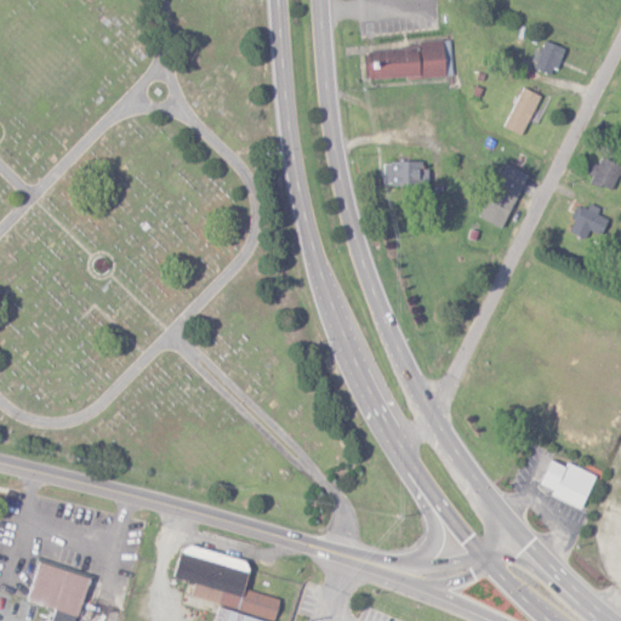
[(439,38),(444,77),(368,85),(364,46),(439,38)]
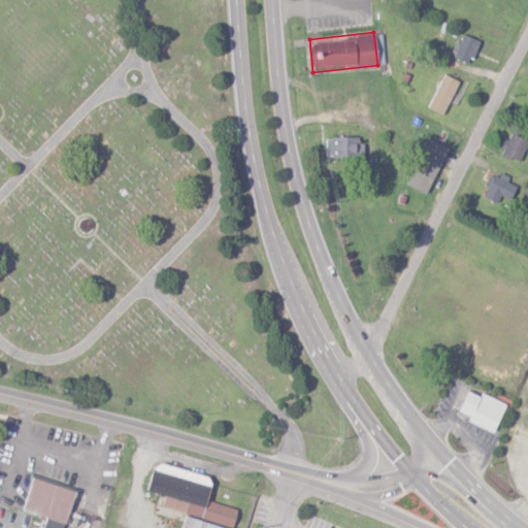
[(477,40),(461,35),(454,59),(470,64),(477,40)]
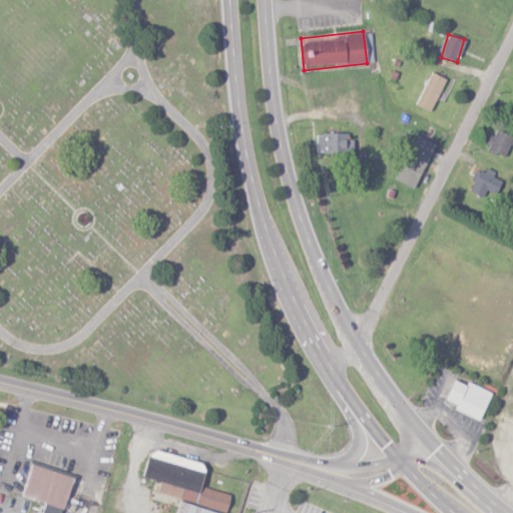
[(417,106),(432,111),(444,77),(429,72),(417,106)]
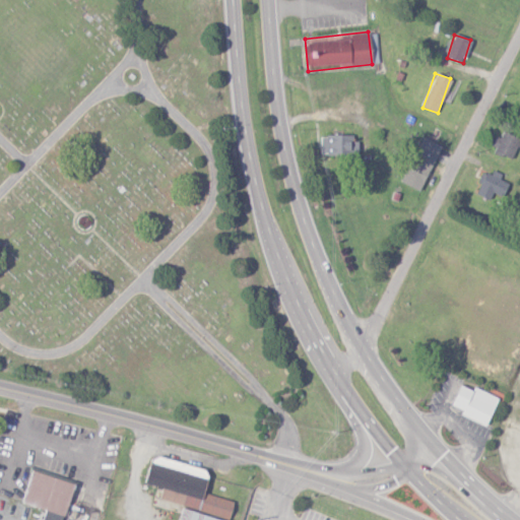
[(501,138),(496,137),(492,153),(513,158),(519,137),(502,133),(501,138)]
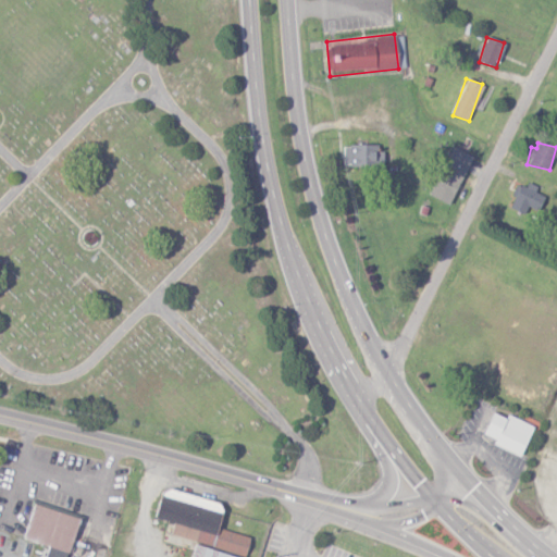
[(382,146),(344,145),(343,166),(382,168),(382,146)]
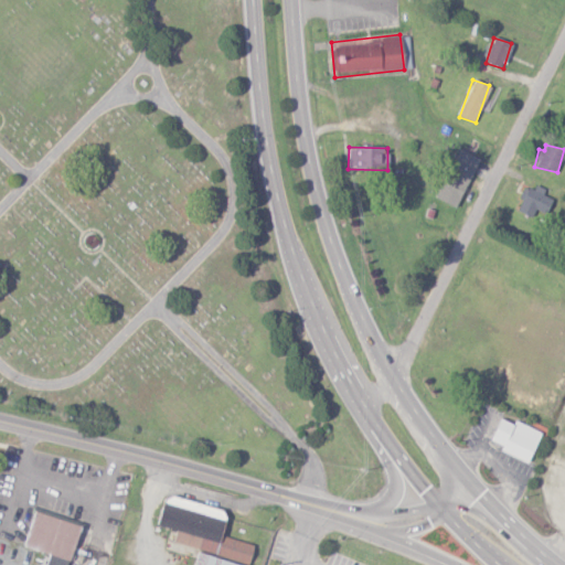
[(457,209),(479,159),(458,149),(436,199),(457,209)]
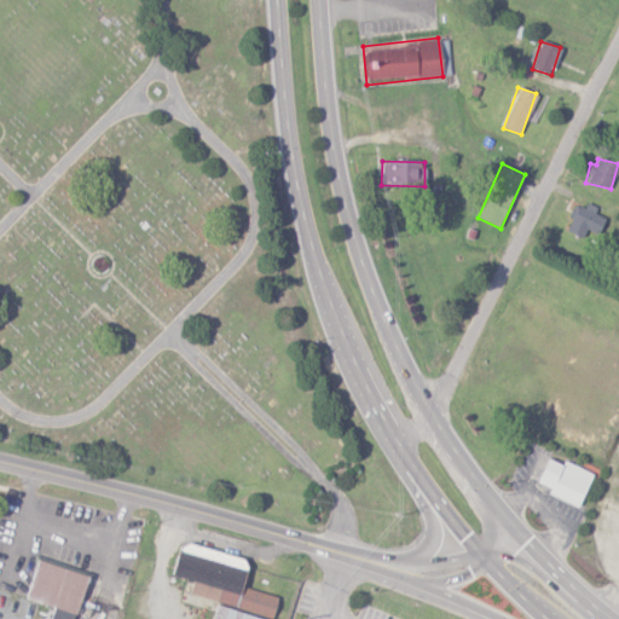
[(566,232),(583,238),(585,231),(599,236),(605,218),(595,214),(597,207),(586,203),(584,209),(576,206),(566,232)]
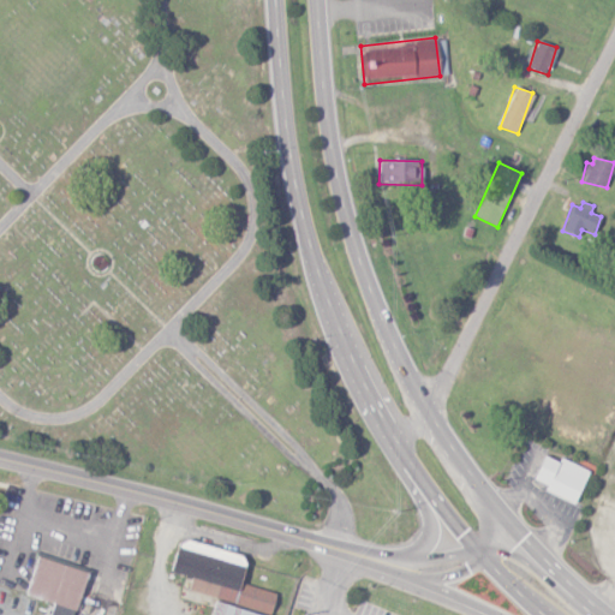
[(561,458),(559,463),(544,457),(533,479),(548,485),(545,491),(574,505),(590,471),(561,458)]
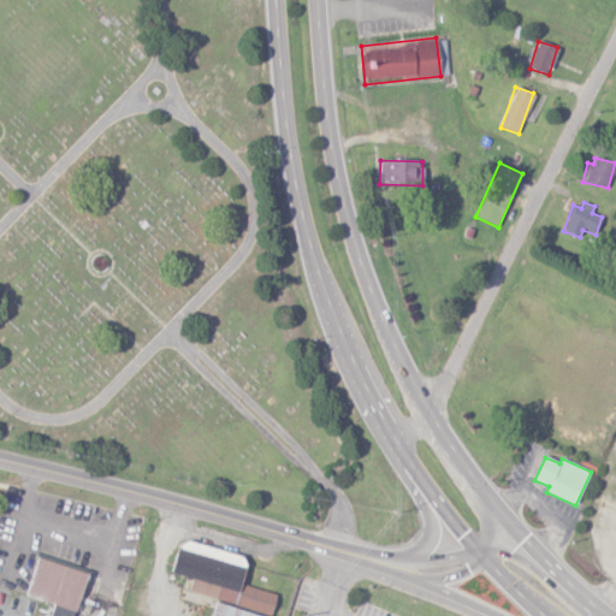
[(277,594),(241,585),(247,558),(181,542),(172,574),(193,580),(189,594),(271,615),(277,594)]
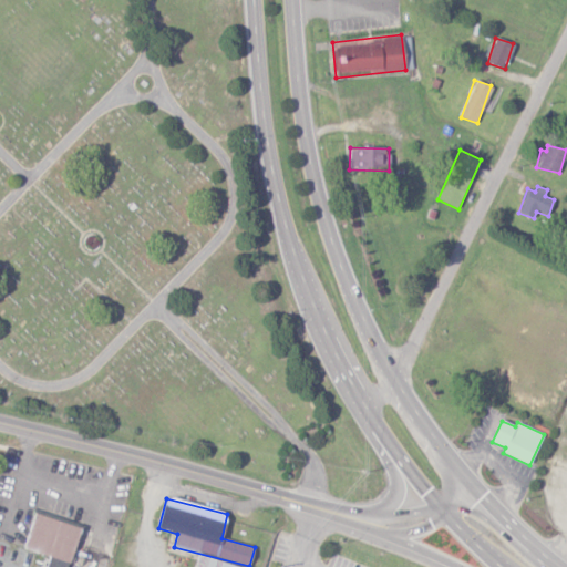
[(68,566),(80,528),(33,514),(23,549),(49,557),(44,566),(68,566)]
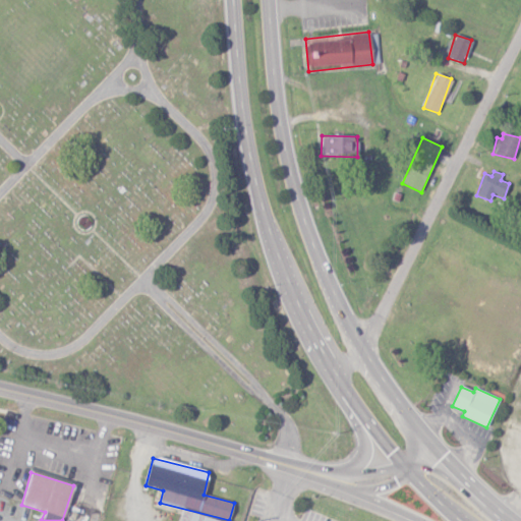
[(177,520),(218,520),(181,510),(177,520)]
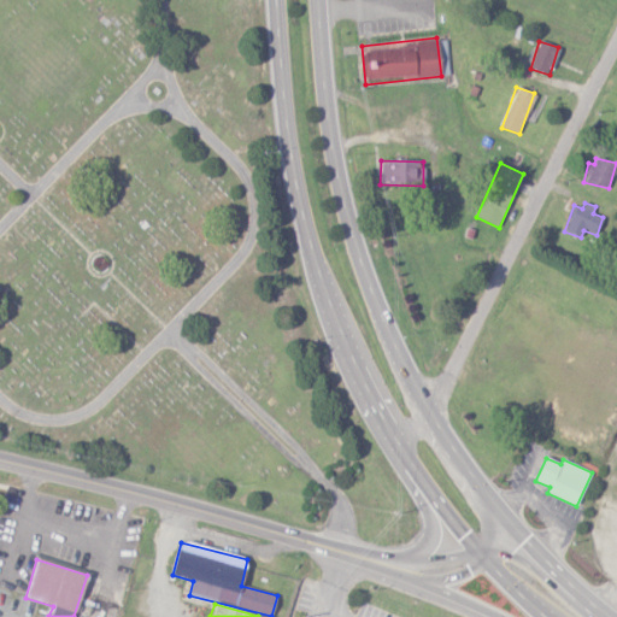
All buildings are outlined.
